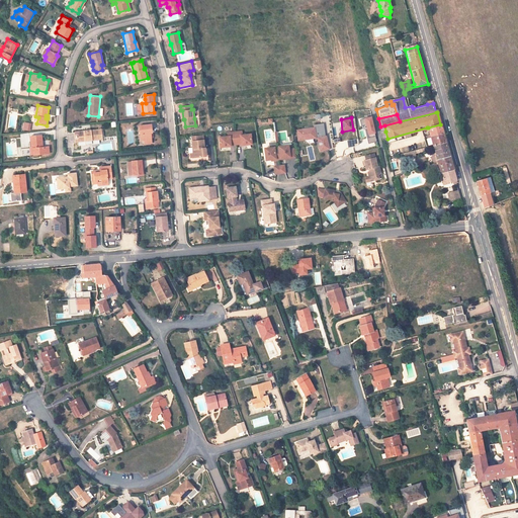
[(365,119),(368,136),(376,134),(372,117),(365,119)]
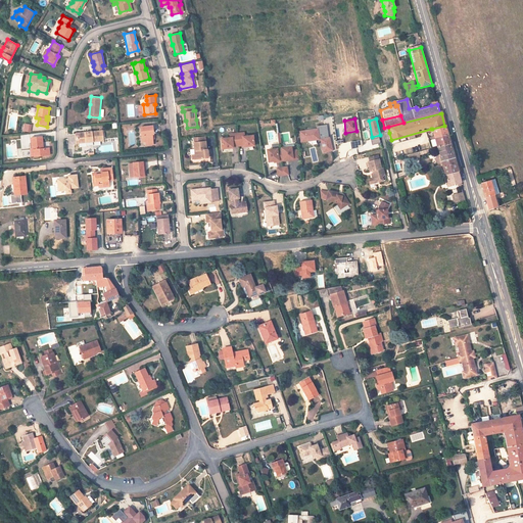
[(31,133),(32,125),(25,124),(22,131),(31,133)]
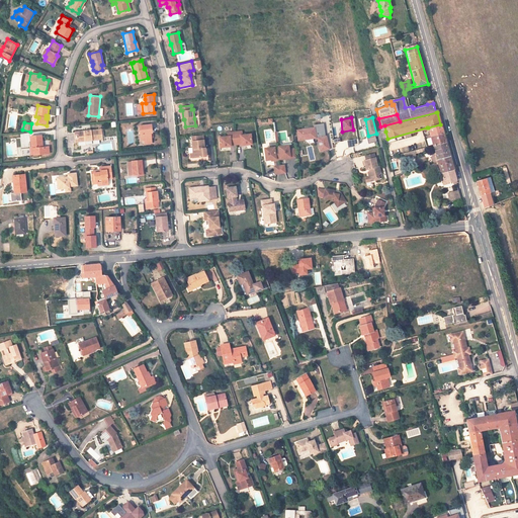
[(325,135),(324,131),(325,131),(323,122),(316,124),(316,128),(304,131),(304,130),(298,131),(300,141),(306,140),(306,139),(320,136),(320,137),(319,137),(322,149),(326,148),(326,149),(330,148),(327,135),(325,135)]
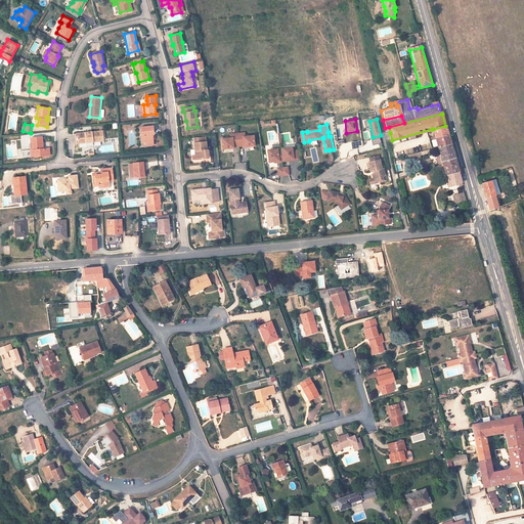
[(154,134),(155,134),(154,126),(141,127),(142,141),(146,141),(147,144),(154,144),(154,137),(154,134)]
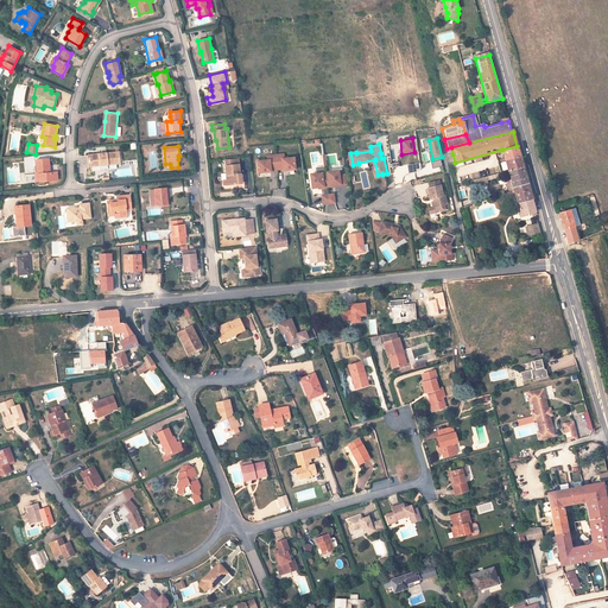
[(508,172),(524,169),(517,146),(502,150),(508,172)]
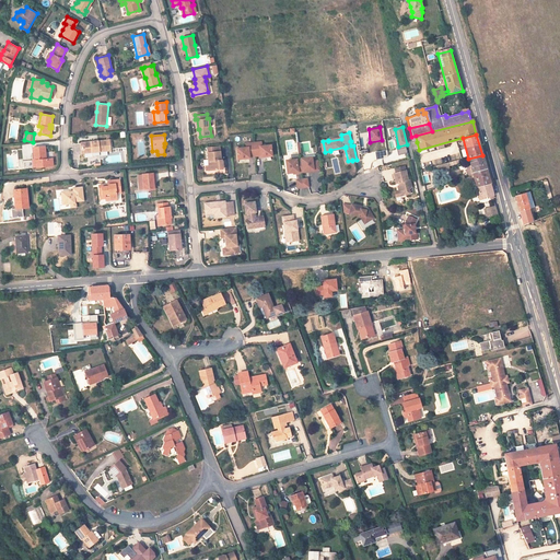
[(83,142),(84,153),(94,152),(101,151),(112,151),(111,140),(83,142)]
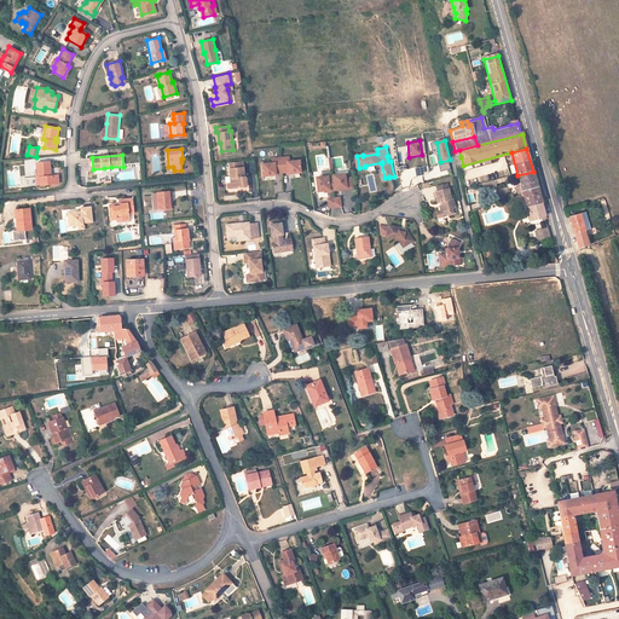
[(302,172),(300,160),(290,162),(289,157),(273,161),(273,165),(264,166),(266,178),(278,177),(278,174),(289,173),(290,174),(302,172)]
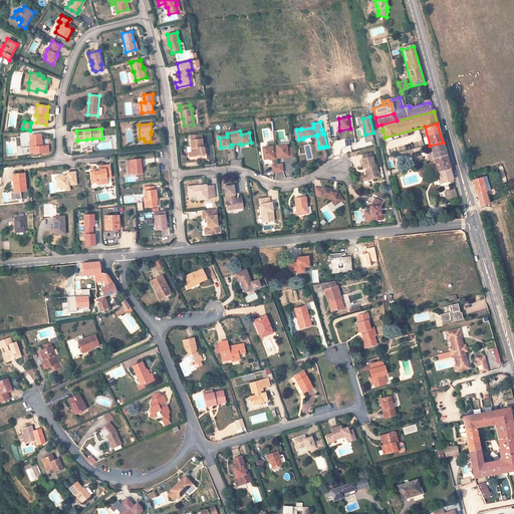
[(195,152),(196,156),(206,155),(205,146),(204,146),(203,139),(202,139),(202,133),(195,134),(195,139),(192,140),(193,152),(195,152)]
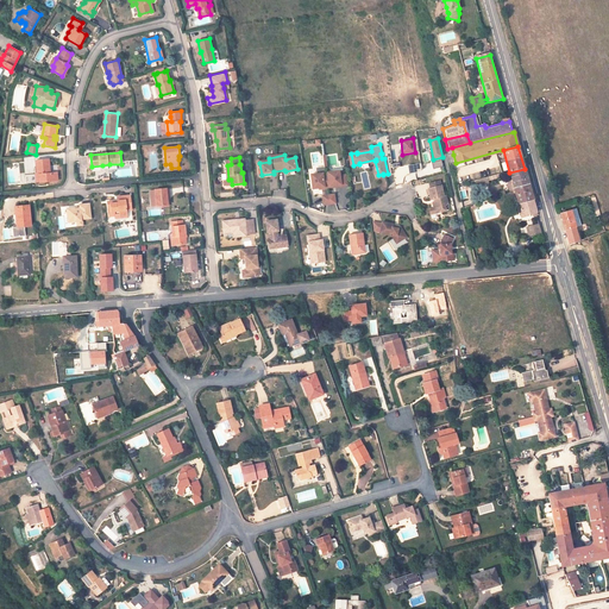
[(38,174),(39,183),(57,181),(57,173),(50,173),(49,159),(35,162),(36,175),(38,174)]
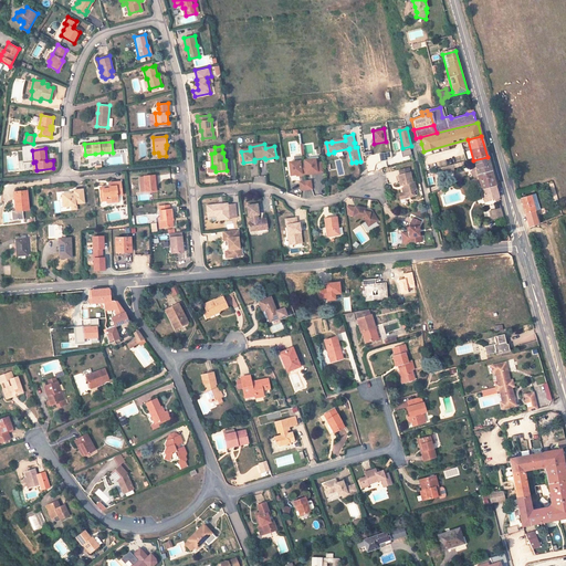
[(379,154),(380,160),(392,159),(391,152),(379,154)]
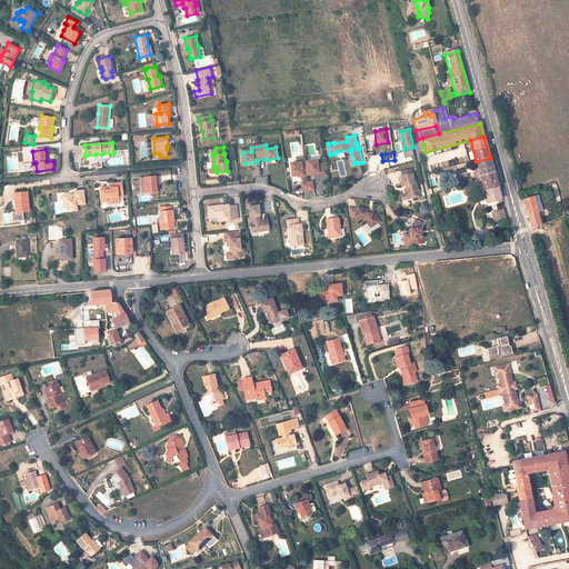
[(479,171),(492,167),(490,158),(476,161),(479,171)]
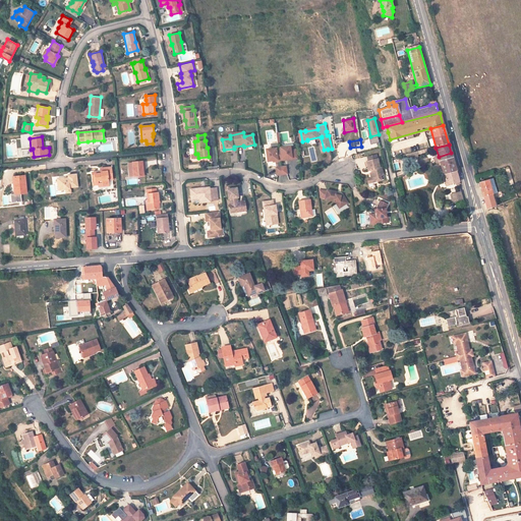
[(293,157),(291,146),(281,147),(281,148),(277,149),(277,148),(267,149),(269,160),(279,159),(279,160),(283,160),(283,158),(287,158),(293,157)]
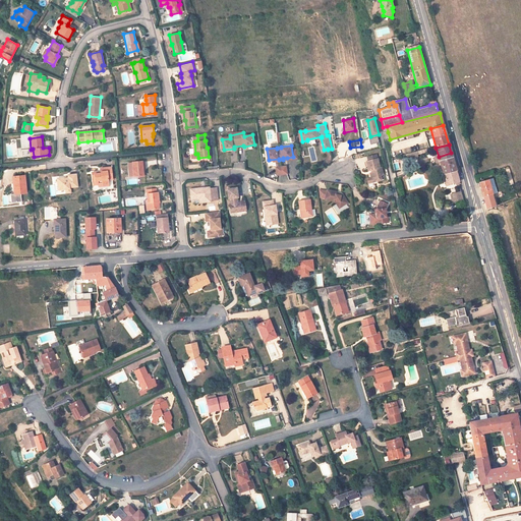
[(417,152),(408,154),(410,160),(418,158),(417,152)]
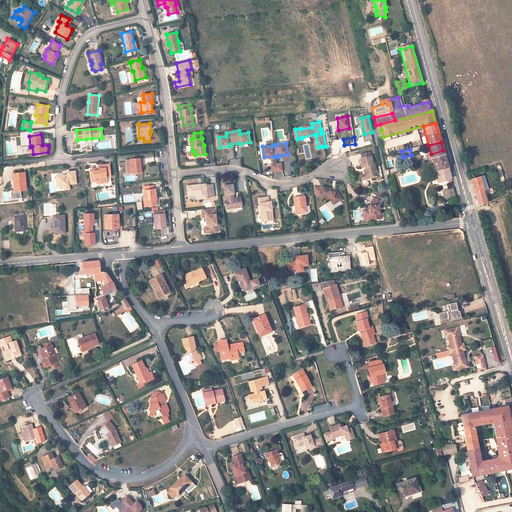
[(431,154),(433,161),(433,162),(446,159),(443,150),(431,154)]
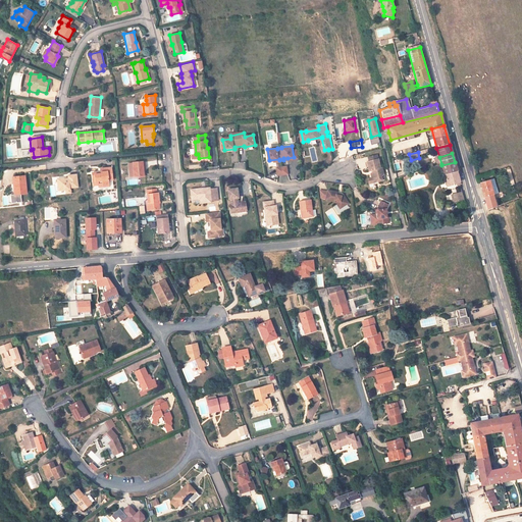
[(372,170),(373,173),(370,174),(371,179),(367,180),(368,185),(381,181),(380,178),(381,178),(382,177),(383,176),(383,175),(381,168),(380,169),(377,159),(369,161),(366,162),(369,171),(372,170)]
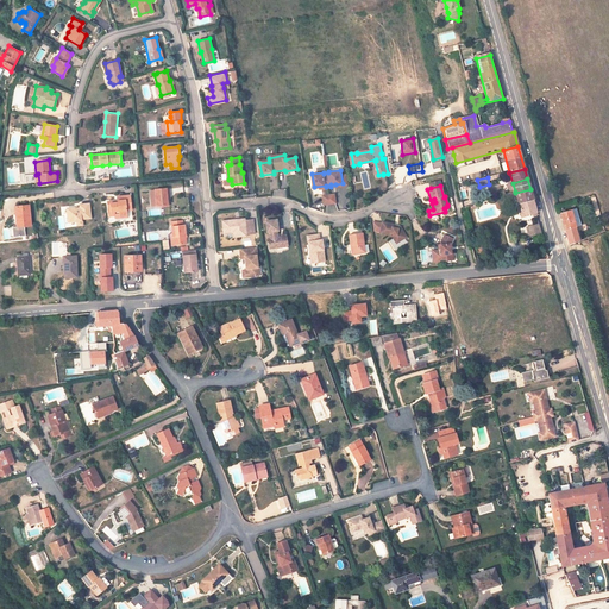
[(170,196),(170,187),(157,189),(158,199),(156,199),(157,206),(169,205),(170,196)]
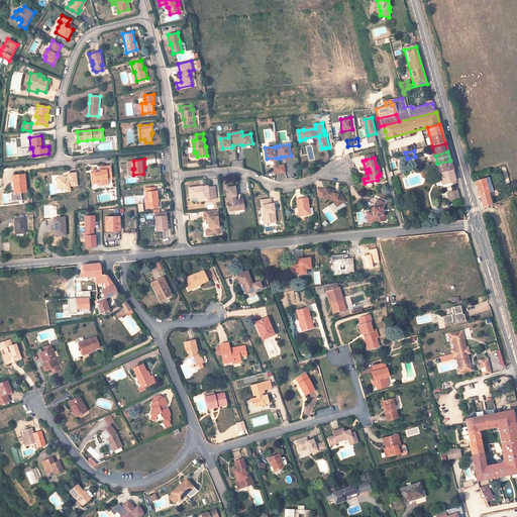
[(452,185),(455,184),(456,184),(450,161),(437,164),(443,185),(452,183),(452,185)]
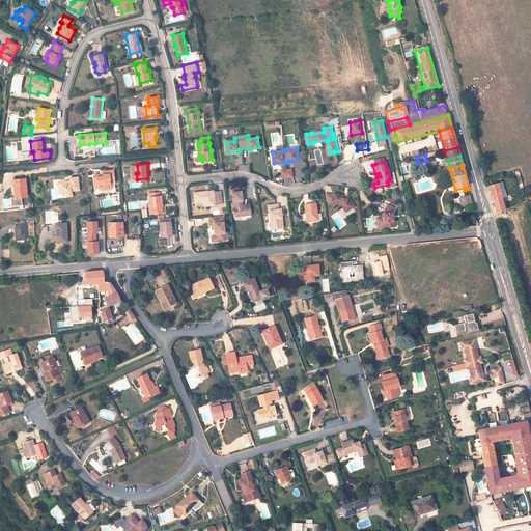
[(294,175),(292,168),(282,169),(283,177),(294,175)]
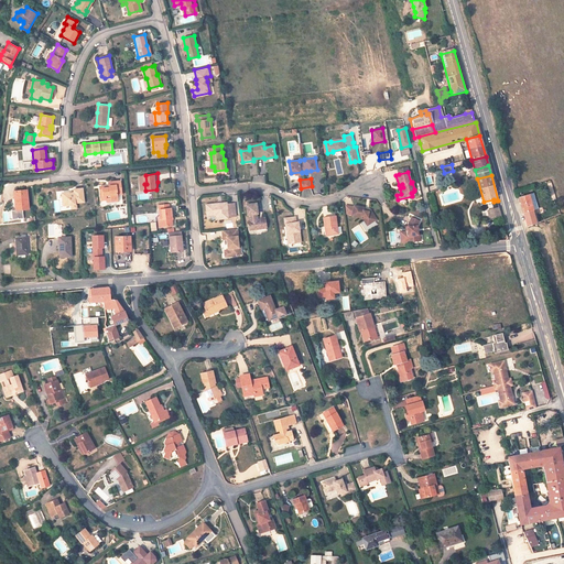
[(107,197),(107,201),(107,202),(112,202),(112,199),(119,199),(118,195),(122,194),(121,181),(109,182),(109,186),(109,187),(107,188),(106,186),(100,187),(100,193),(104,193),(104,197),(107,197)]
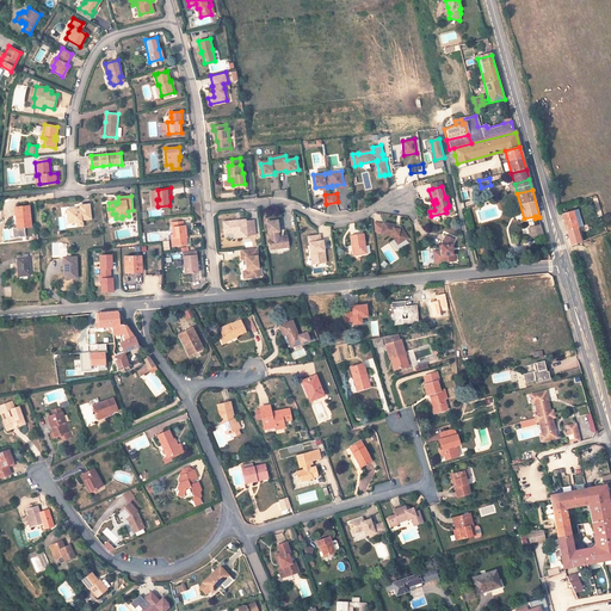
[(69,217),(71,223),(76,223),(81,222),(81,221),(91,220),(90,205),(79,207),(79,209),(67,210),(67,217),(69,217)]
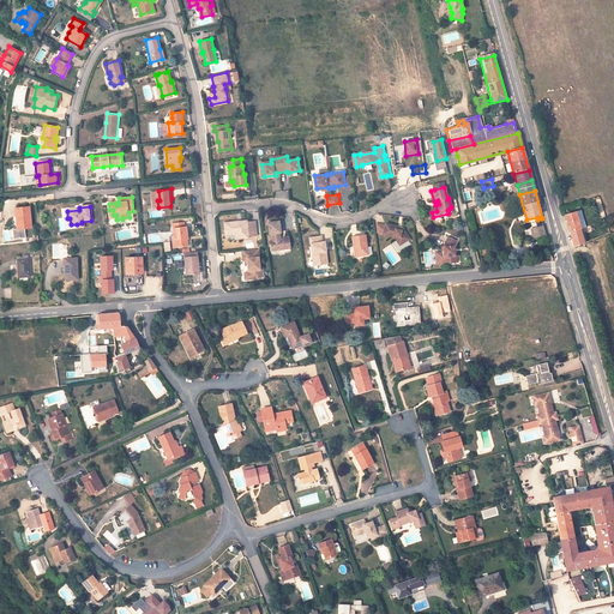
[(29,208),(17,209),(17,217),(16,217),(17,229),(31,228),(29,208)]
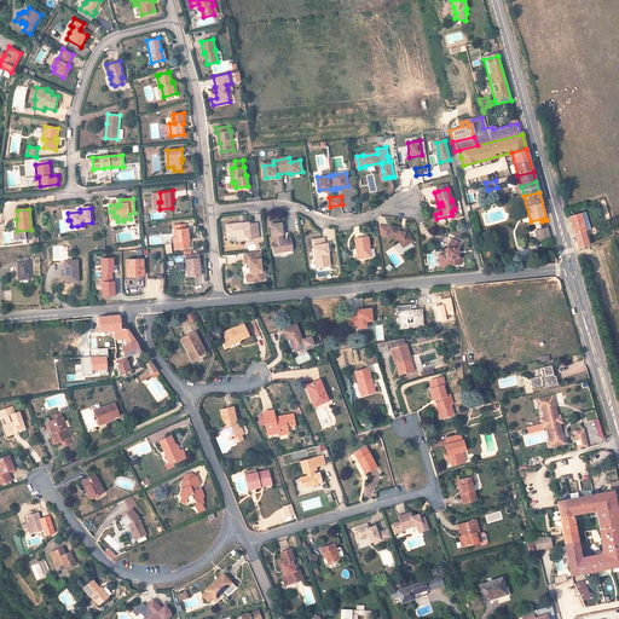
[(584,231),(580,214),(571,217),(576,233),(584,231)]
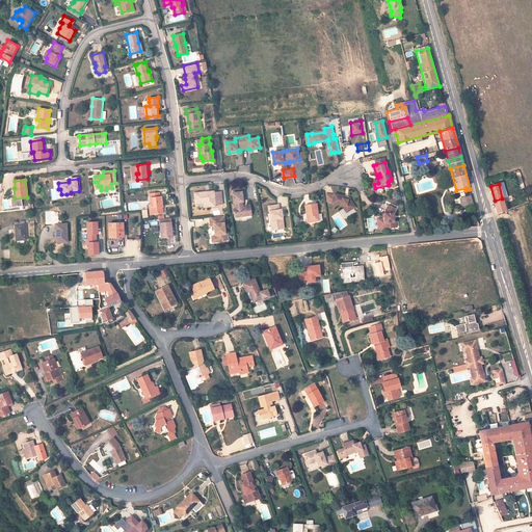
[(243,213),(244,215),(248,214),(248,212),(255,211),(254,204),(249,205),(248,207),(247,207),(246,207),(245,206),(244,201),(246,201),(244,190),(235,192),(236,202),(238,202),(239,208),(237,208),(238,214),(243,213)]
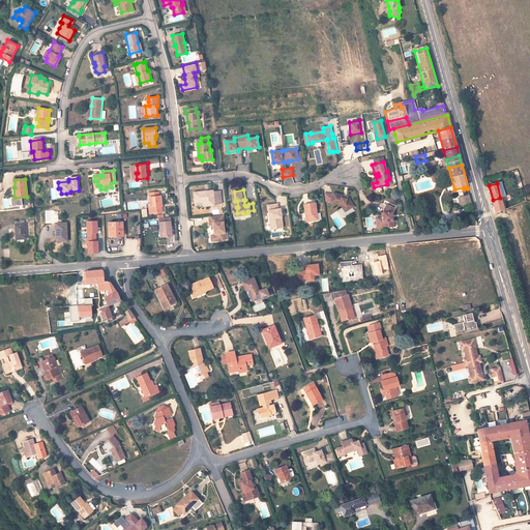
[(209,201),(209,205),(216,205),(214,192),(214,190),(195,192),(197,203),(205,202),(209,201)]
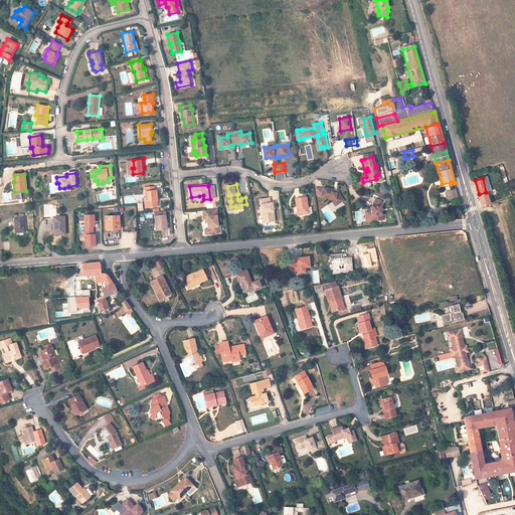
[(147,198),(148,208),(159,206),(157,191),(156,191),(156,187),(146,188),(147,198)]
